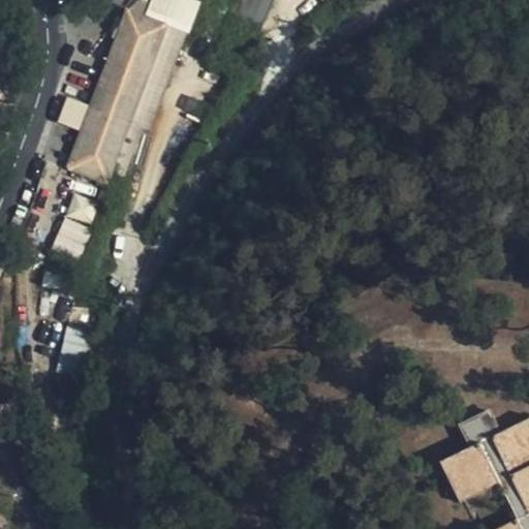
[(246,0),(242,13),(265,21),(270,0),(246,0)]
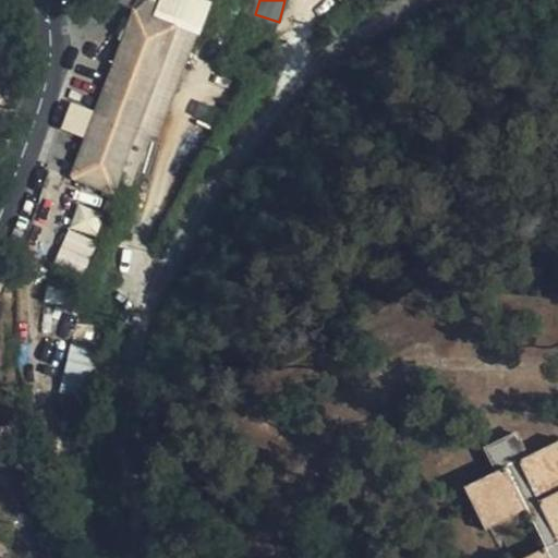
[(134,11),(97,113),(134,126),(172,24),(134,11)]
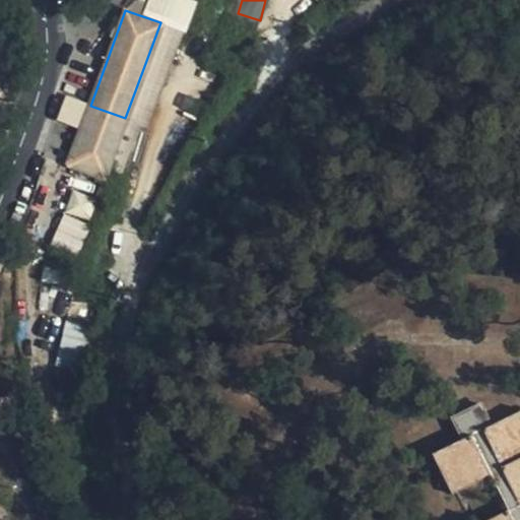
[(131,139),(120,173),(129,175),(145,131),(150,133),(189,33),(160,22),(125,118),(131,139)]
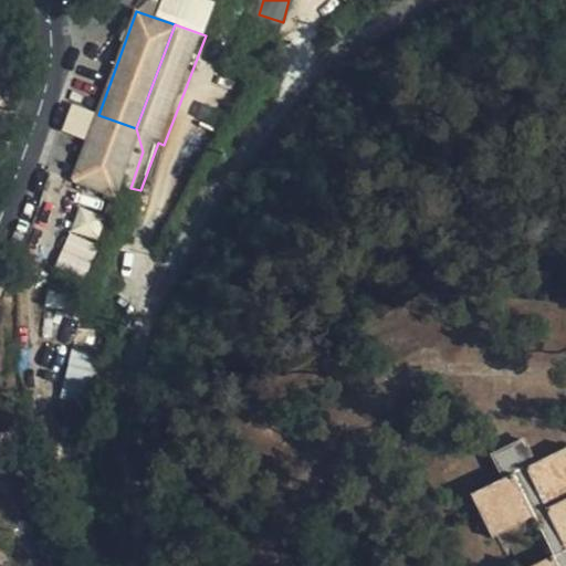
[(75,180),(114,195),(126,200),(130,188),(143,152),(136,128),(98,115),(75,180)]
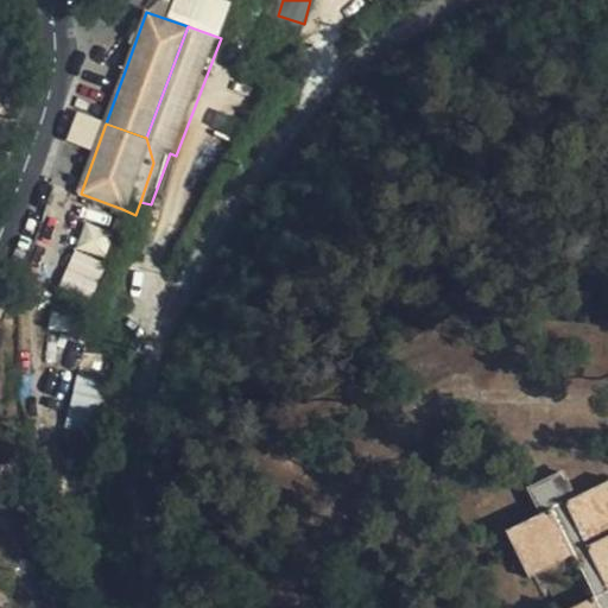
[(81,223),(62,286),(92,295),(112,233),(81,223)]
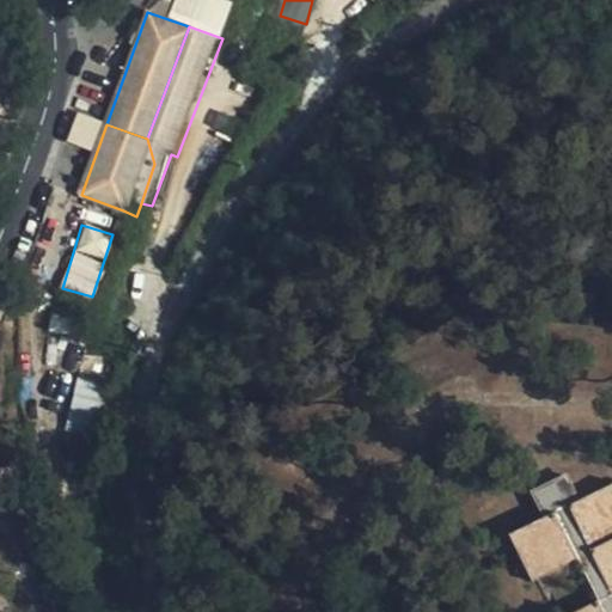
[(67,426),(95,432),(104,385),(77,379),(67,426)]
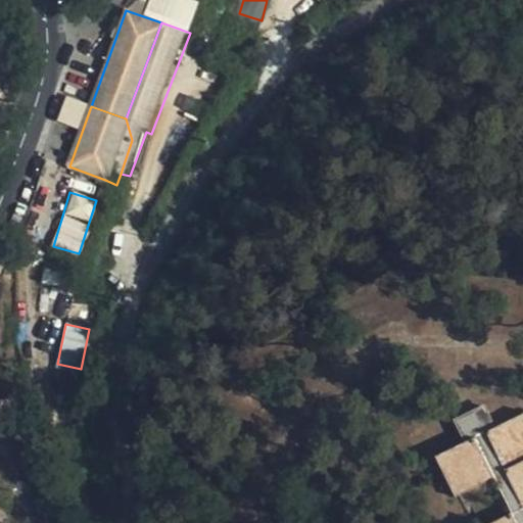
[(486,430),(522,505),(522,412),(492,427),(482,407),(457,420),(467,440),(436,455),(455,493),(493,475),(474,436),(486,430)]
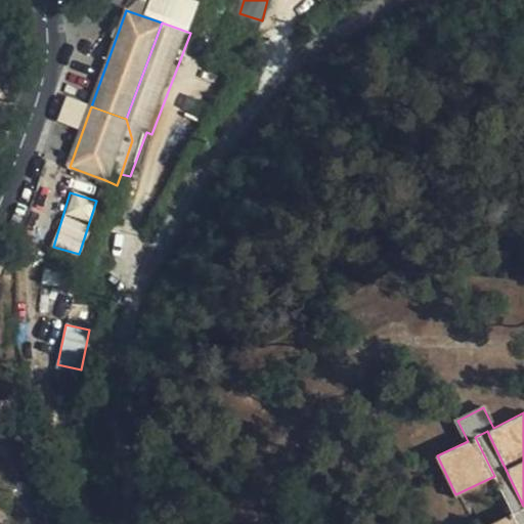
[(523,523),(523,506),(487,431),(475,437),(494,476),(513,514),(518,523),(523,523)]
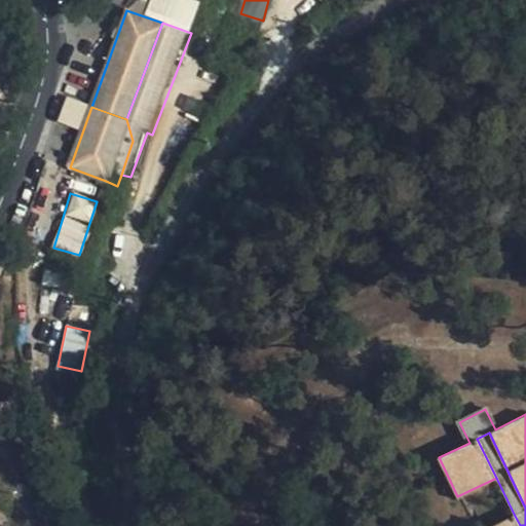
[(520,525),(515,516),(492,525),(520,525)]
